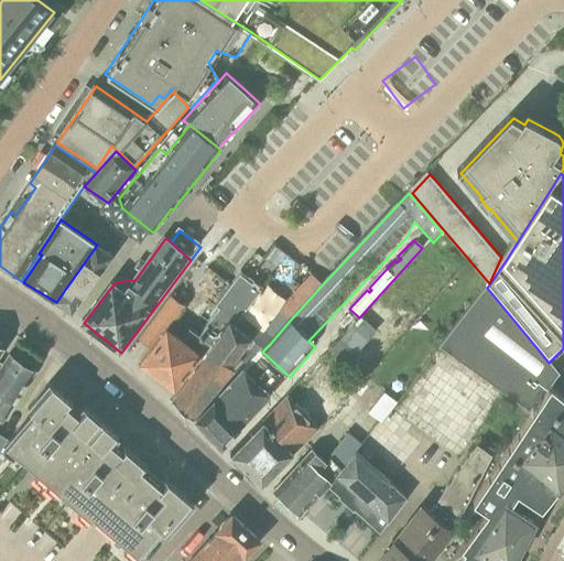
[(85,260),(56,302),(73,314),(112,257),(97,245),(85,260)]
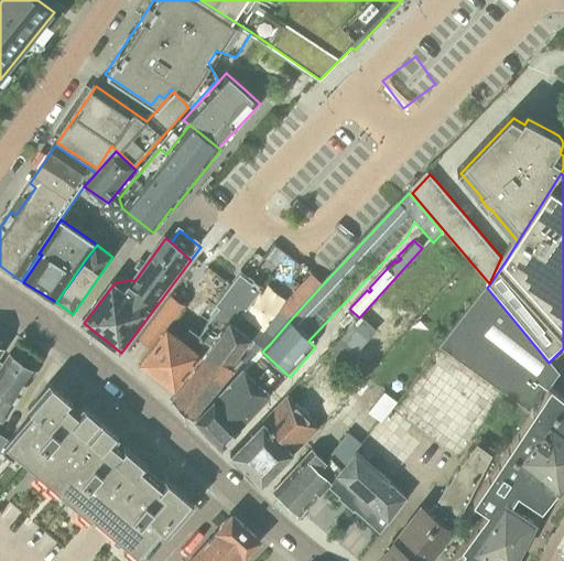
[(283,280),(296,266),(273,246),(261,260),(283,280)]
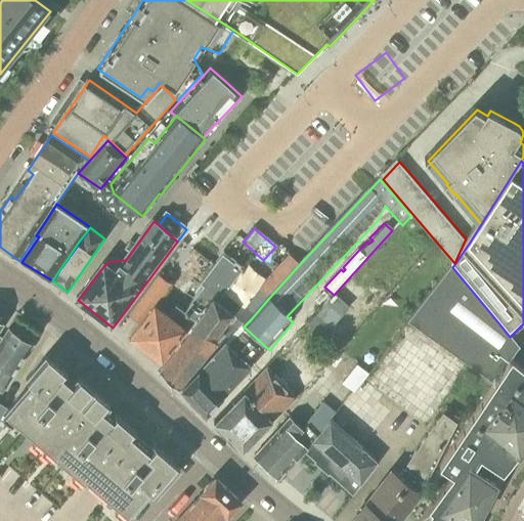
[(201,287),(204,290),(193,304),(185,315),(198,323),(161,375),(180,389),(215,341),(215,340),(232,316),(218,306),(221,300),(220,299),(242,271),(233,264),(223,257),(201,287)]
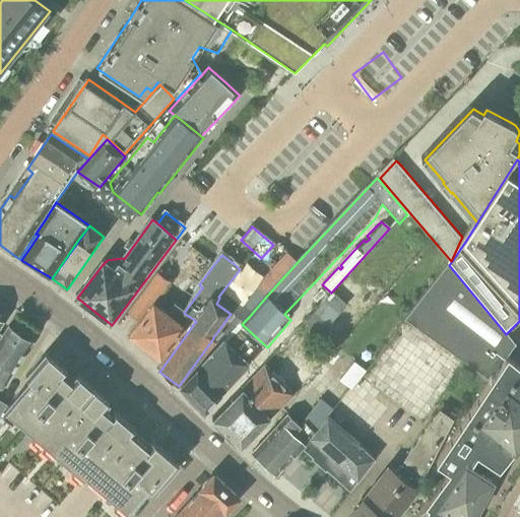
[(517,346),(506,334),(449,265),(405,321),(492,383),(437,464),(450,473),(417,516),(473,516),(493,481),(483,475),(491,465),(500,471),(515,451),(516,452),(519,447),(519,367),(509,359),(517,346)]
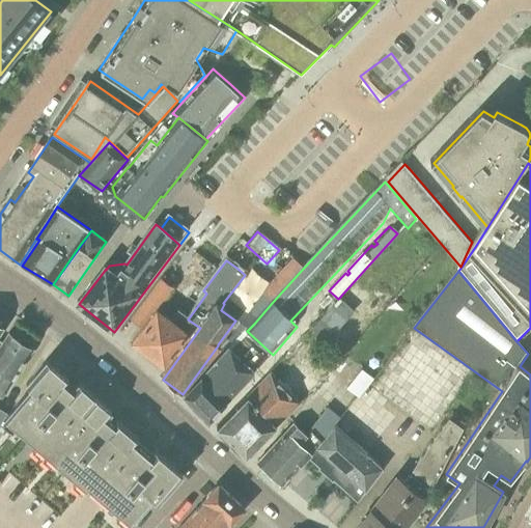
[(162,280),(131,321),(144,331),(134,345),(165,367),(189,335),(158,312),(174,289),(162,280)]
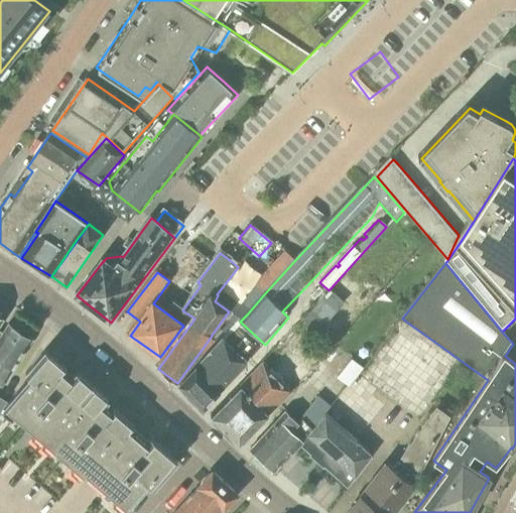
[(329,292),(302,322),(317,335),(344,305),(329,292)]
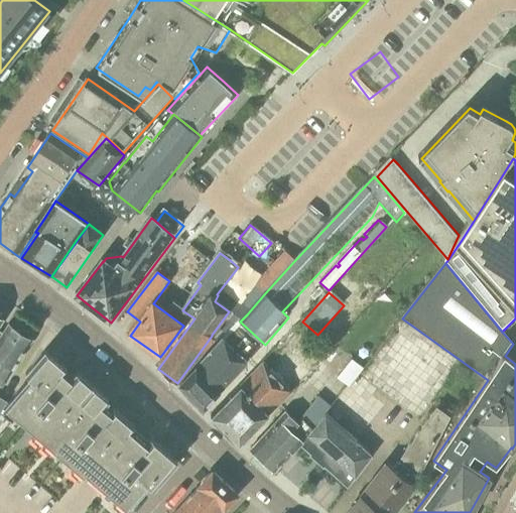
[(30,338),(24,333),(19,334),(8,328),(0,340),(0,386),(4,389),(7,383),(6,382),(32,343),(31,342),(30,338)]
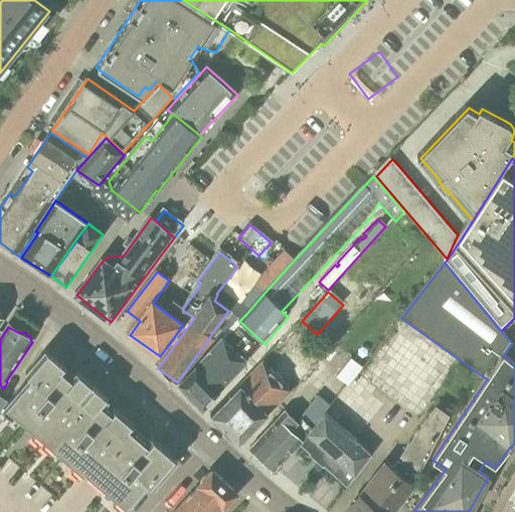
[(178,386),(203,410),(247,364),(222,340),(178,386)]
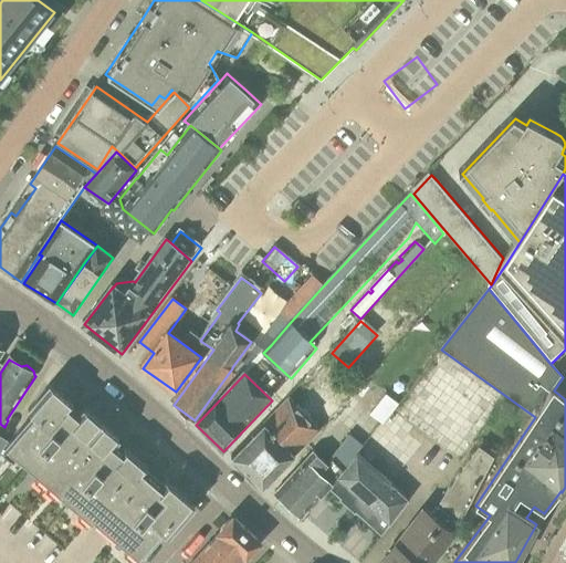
[(74,407),(51,387),(29,413),(33,416),(7,448),(92,522),(94,520),(140,560),(163,532),(169,538),(196,507),(167,482),(164,486),(116,444),(119,440),(85,410),(82,414),(74,407)]
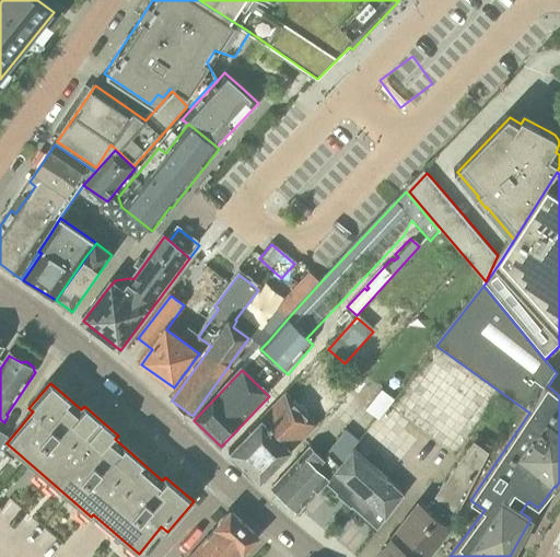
[(376,386),(360,407),(374,418),(389,397),(376,386)]
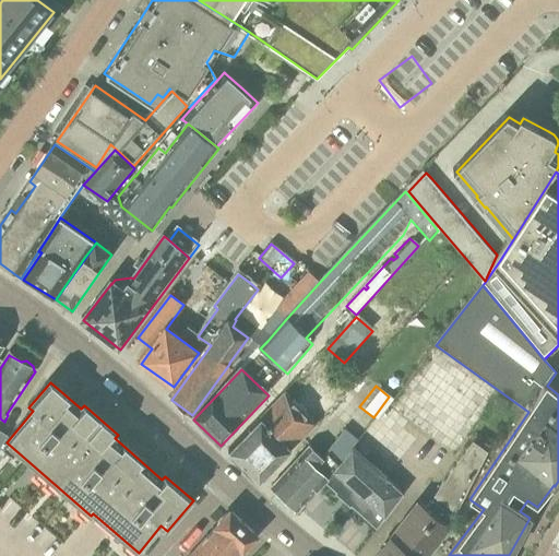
[(302,413),(285,395),(228,453),(259,485),(317,427),(316,426),(330,413),(317,399),(302,413)]
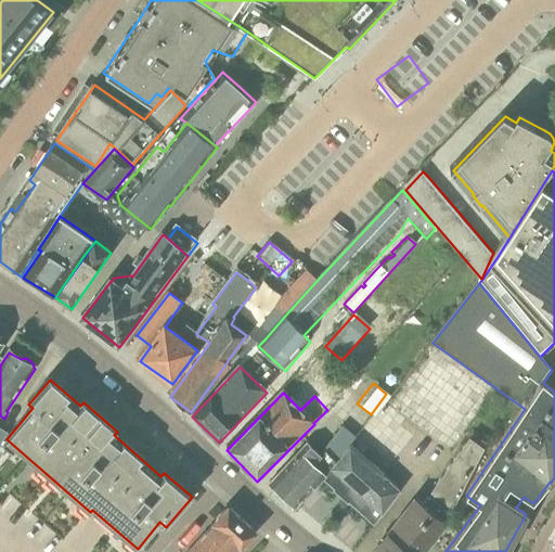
[(470,439),(430,493),(453,511),(485,449),(470,439)]
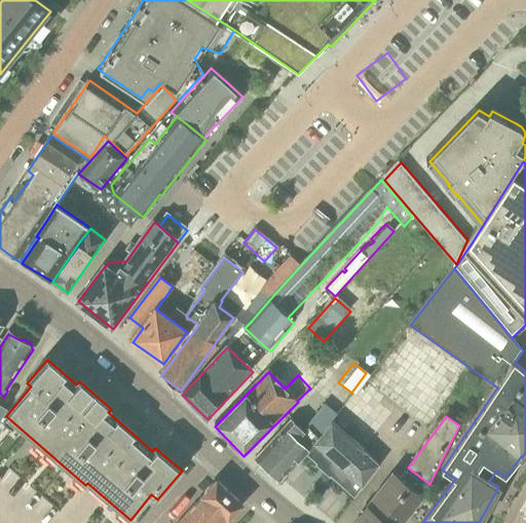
[(320,439),(315,447),(328,458),(320,467),(355,498),(363,489),(380,465),(363,450),(333,422),(320,439)]
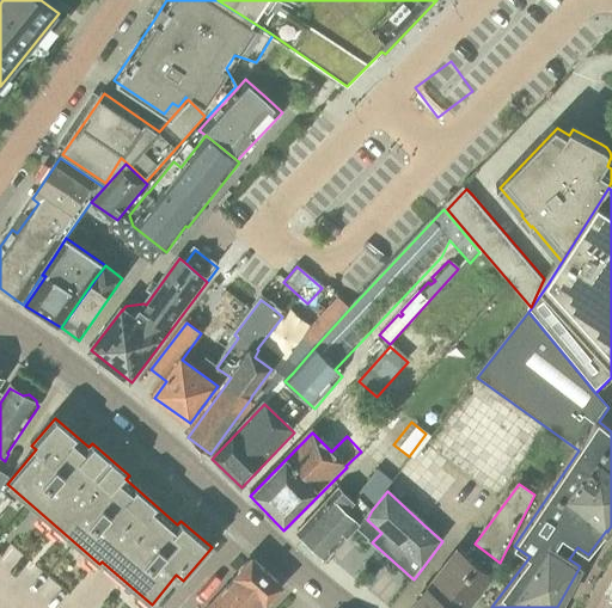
[(372,510),(359,499),(353,507),(340,493),(299,534),(326,562),(362,526),(367,520),(372,510)]
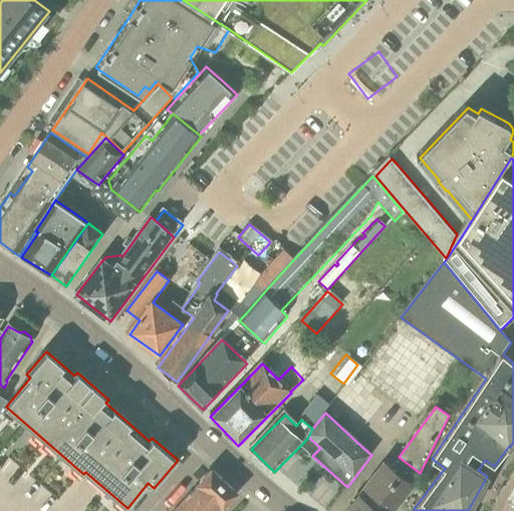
[(408,482),(414,474),(399,462),(393,469),(386,464),(346,510),(391,510),(412,485),(408,482)]
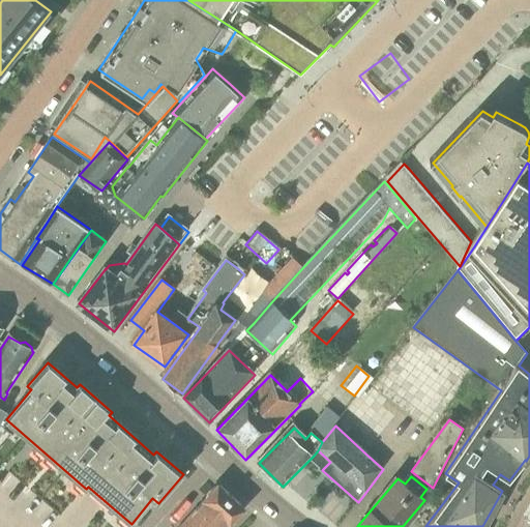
[(228,526),(229,525),(230,526),(232,526),(245,510),(219,487),(182,526),(228,526)]
